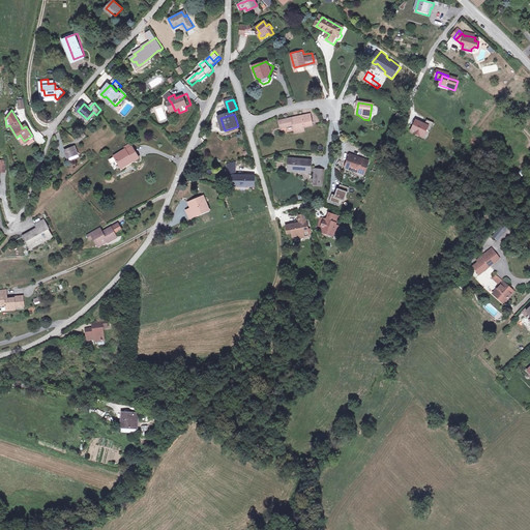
[(293,125),(294,130),(294,133),(303,130),(303,128),(303,126),(313,124),(311,116),(304,117),(303,115),(278,120),(280,124),(284,123),(285,127),(293,125)]
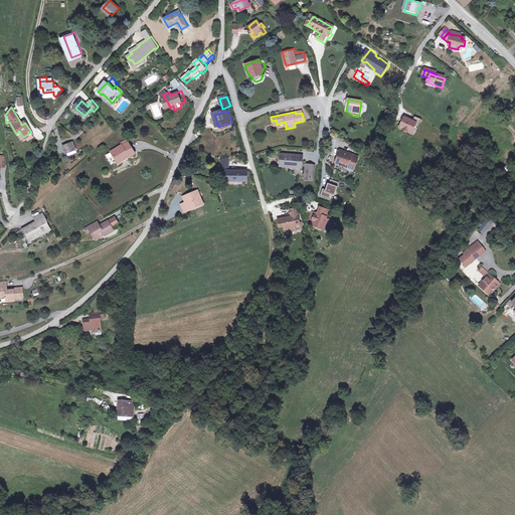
[(408,122),(409,121),(404,119),(398,129),(406,133),(407,130),(412,132),(414,128),(417,129),(421,121),(414,118),(412,122),(411,123),(408,122)]
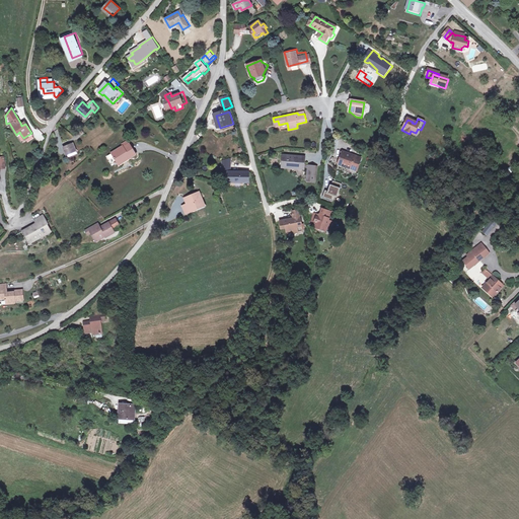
[(65,149),(68,156),(77,151),(74,144),(65,149)]
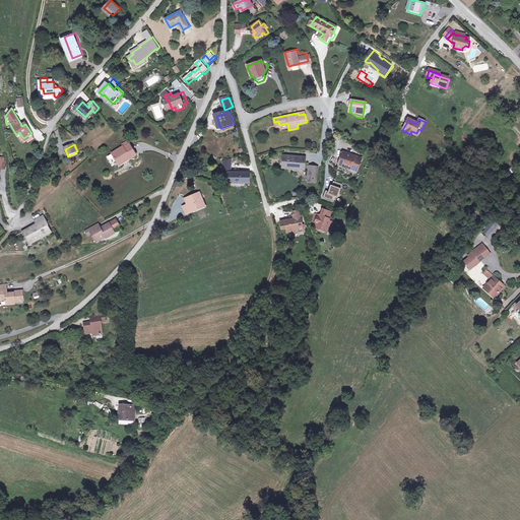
[(116,155),(123,165),(133,156),(135,159),(140,155),(132,145),(131,145),(127,149),(125,147),(116,155)]
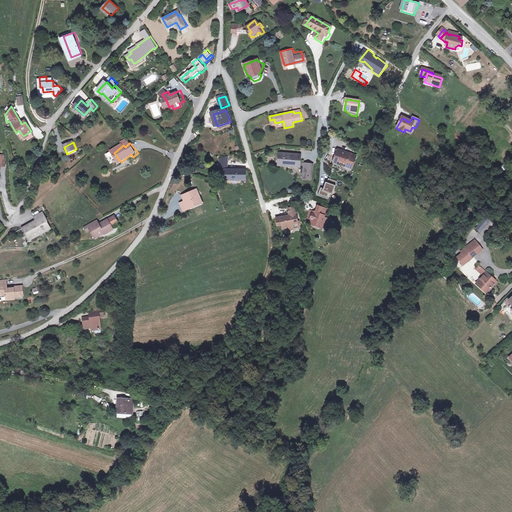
[(78,153),(76,149),(67,154),(68,157),(78,153)]
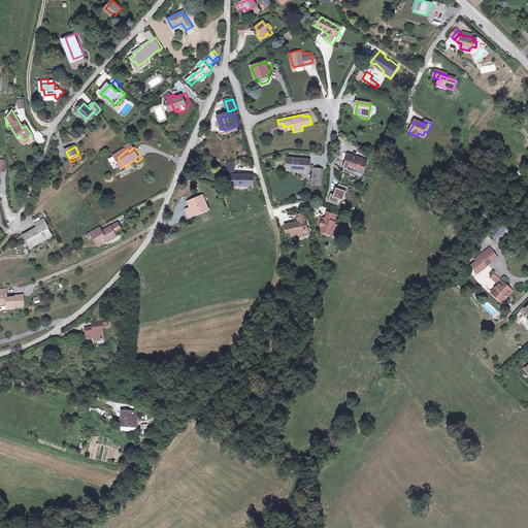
[(348,155),(343,165),(349,167),(349,165),(357,168),(357,170),(362,172),(366,161),(361,159),(360,160),(348,155)]
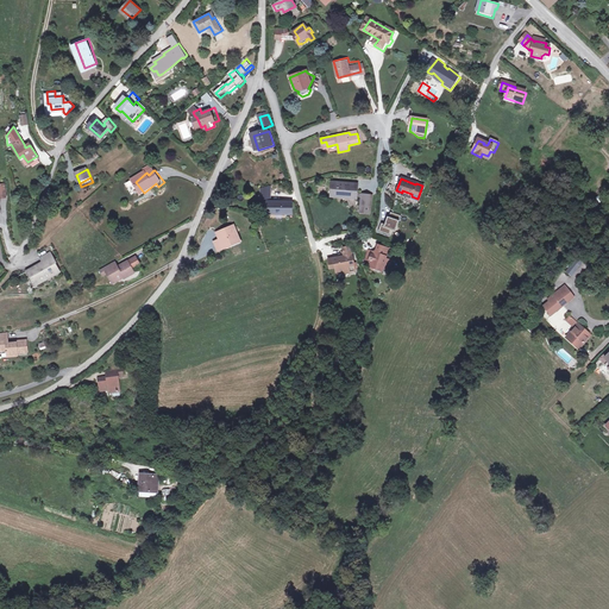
[(353,183),(339,182),(339,183),(332,183),(331,195),(356,196),(356,195),(357,193),(357,189),(353,189),(353,184),(353,183)]
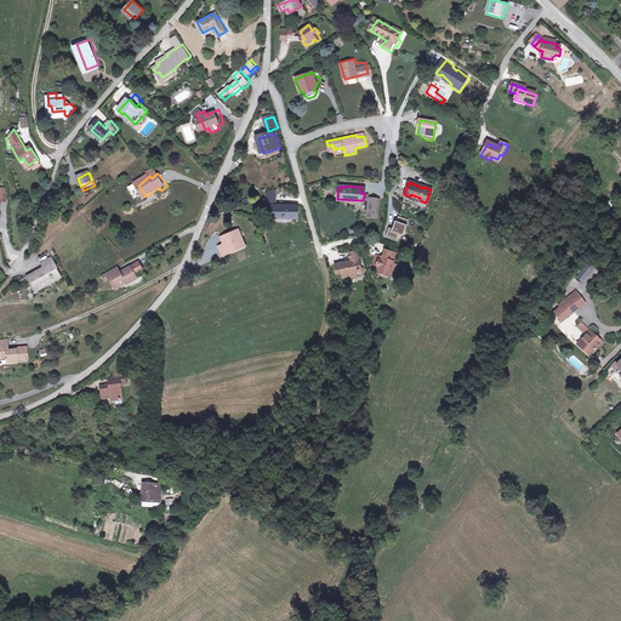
[(159,187),(147,197),(149,200),(161,191),(159,187)]
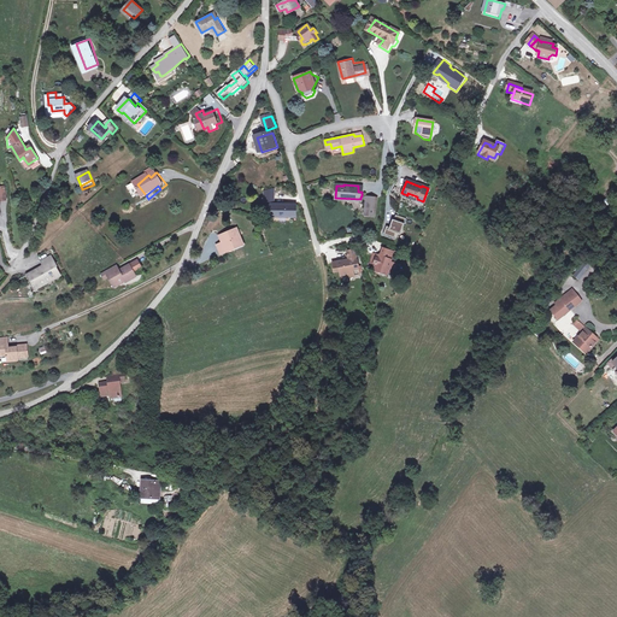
[(368,197),(368,198),(366,200),(365,215),(374,215),(376,198),(368,197)]
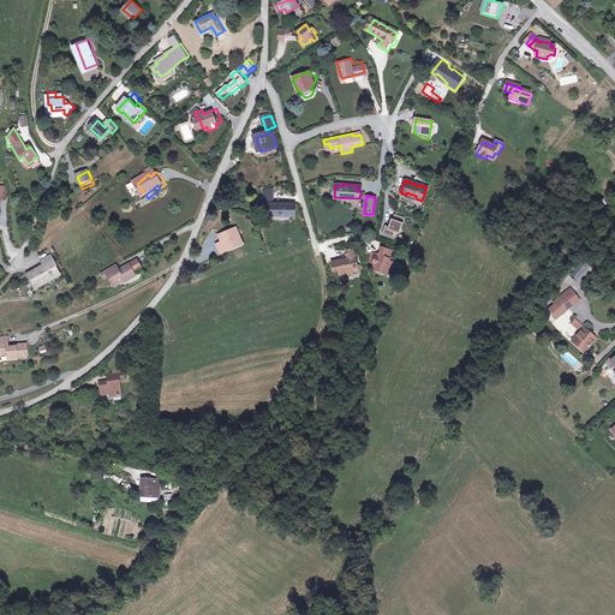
[(296,206),(274,206),(274,218),(296,218),(296,206)]
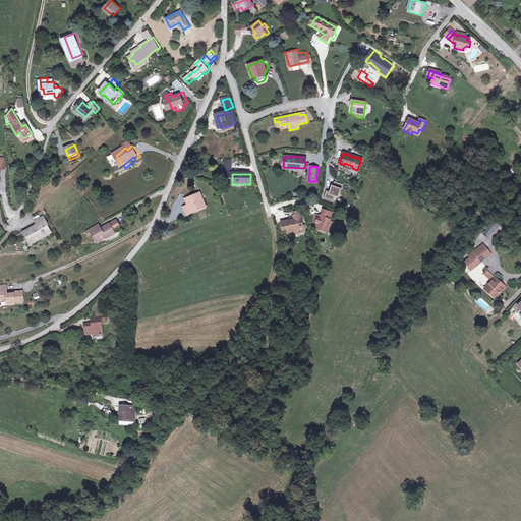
[(343,184),(335,181),(333,185),(332,184),(330,191),(327,190),(324,197),(334,200),(336,196),(339,197),(343,184)]
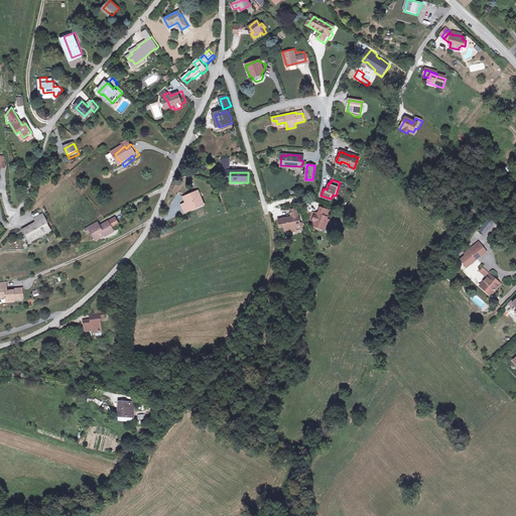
[(205,205),(200,192),(186,199),(188,204),(191,210),(205,205)]
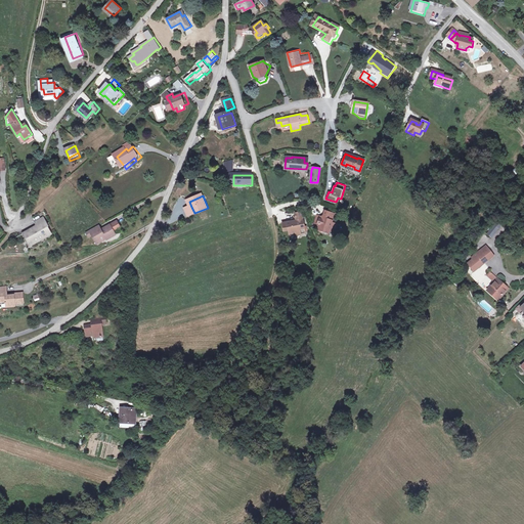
[(335,214),(325,211),(323,217),(317,216),(314,225),(319,226),(318,229),(330,232),(331,227),(336,229),(338,224),(332,222),(335,214)]
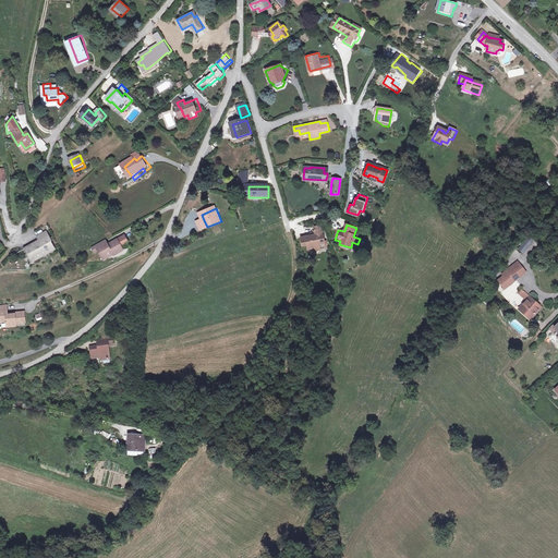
[(37,238),(39,242),(49,237),(47,232),(37,238)]
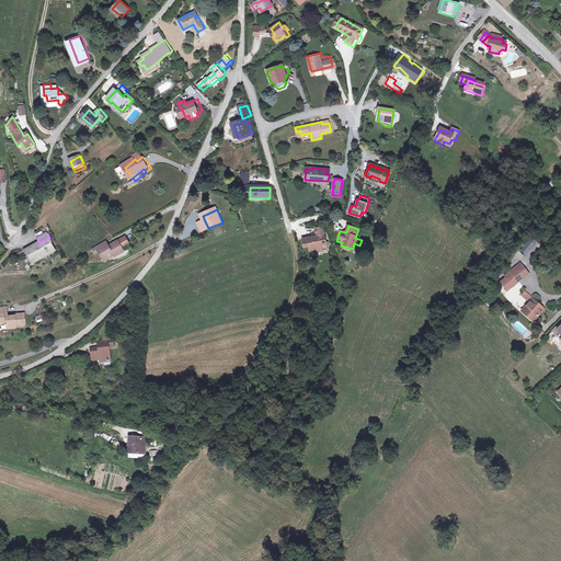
[(309,237),(300,238),(302,247),(307,245),(308,250),(313,249),(313,252),(320,251),(320,248),(325,248),(324,244),(324,242),(323,235),(316,236),(309,237)]
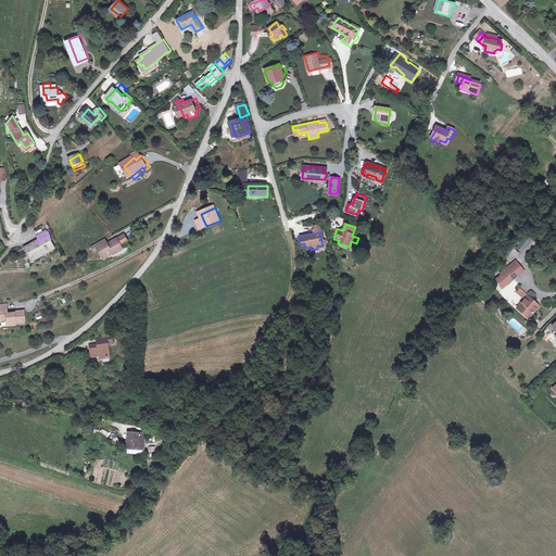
[(533,237),(528,232),(516,250),(522,254),(533,237)]
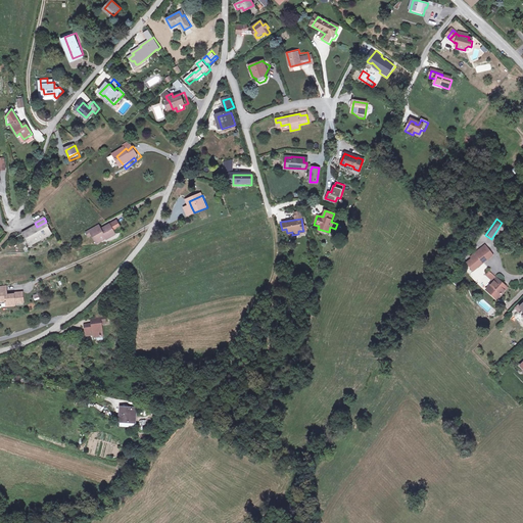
[(46,222),(37,227),(38,229),(25,237),(26,239),(28,238),(31,245),(39,241),(37,238),(42,236),(43,238),(51,234),(47,227),(48,227),(46,222)]
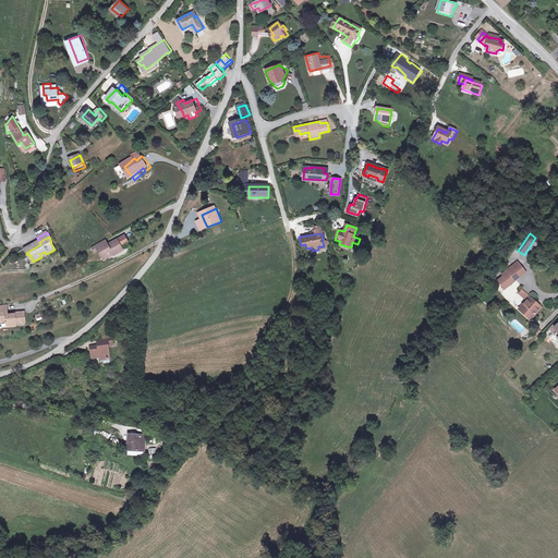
[(106,240),(92,247),(94,253),(98,251),(104,259),(113,255),(119,252),(119,253),(123,251),(121,246),(128,242),(124,237),(108,245),(106,240)]
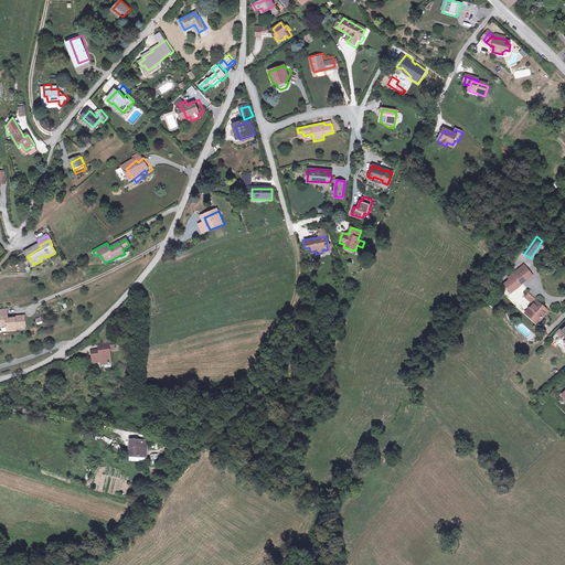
[(24,253),(27,256),(41,247),(40,245),(24,253)]
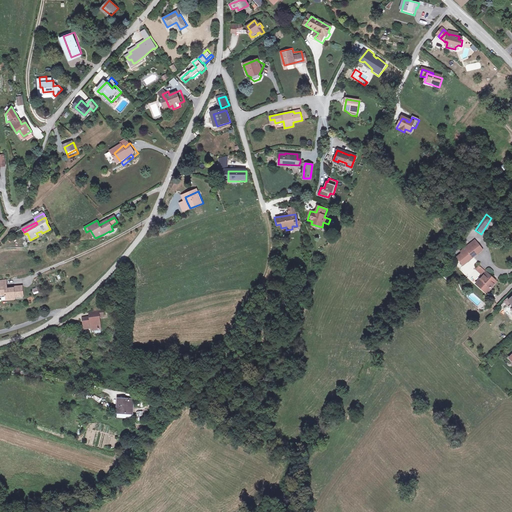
[(475,242),(469,248),(466,251),(468,253),(472,257),(475,254),(481,248),(475,242)]
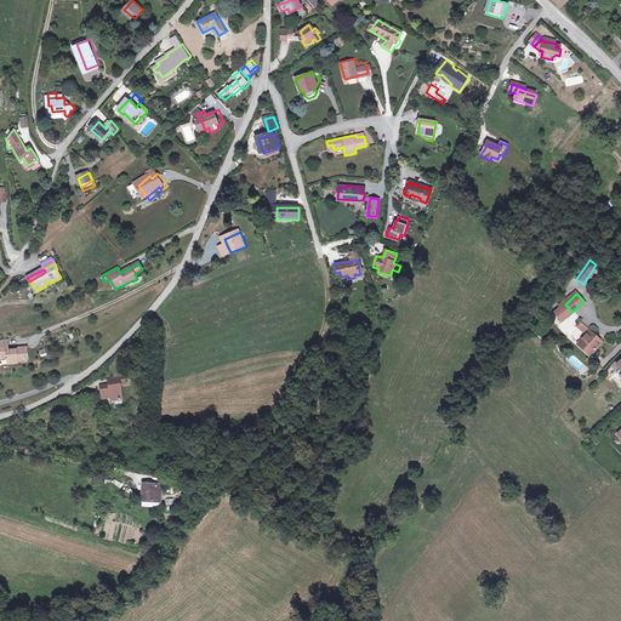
[(568,307),(562,313),(557,318),(564,325),(565,326),(576,315),(574,313),(573,312),(568,307)]
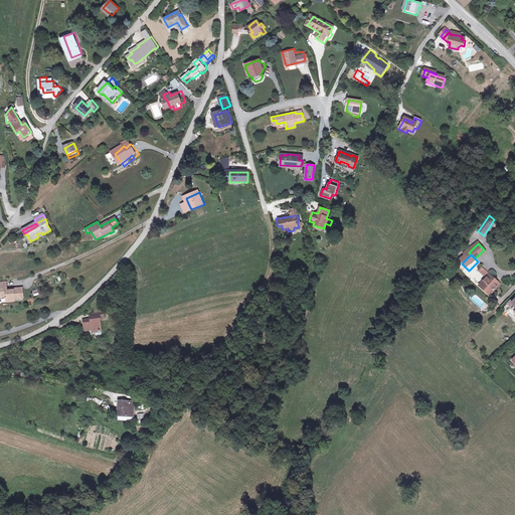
[(476,272),(484,280),(489,274),(481,267),(476,272)]
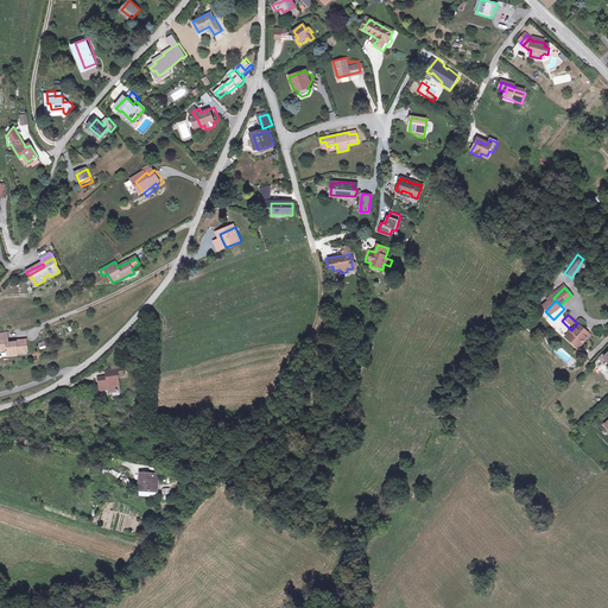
[(589,335),(577,323),(571,330),(565,337),(577,348),(589,335)]
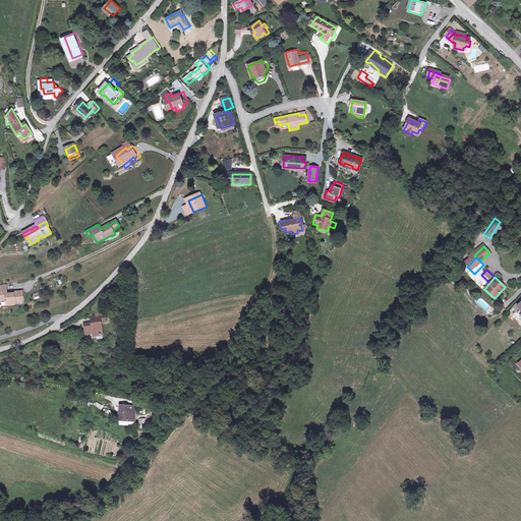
[(8,295),(7,291),(0,292),(0,297),(0,299),(7,299),(7,302),(8,306),(16,304),(16,302),(24,301),(23,291),(14,293),(14,294),(8,295)]
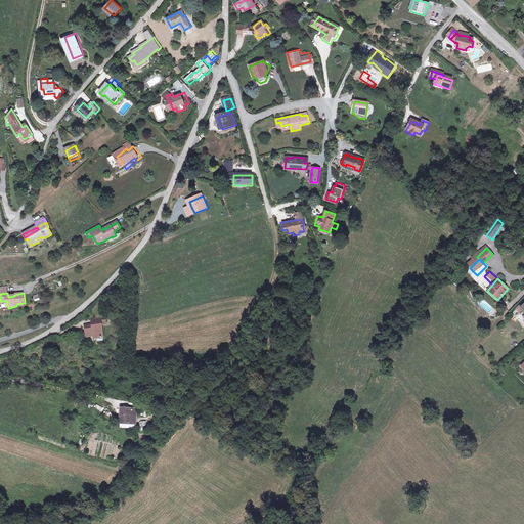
[(95,335),(96,338),(103,336),(101,324),(105,323),(104,319),(95,320),(96,324),(92,325),(84,326),(86,336),(94,335),(95,335)]
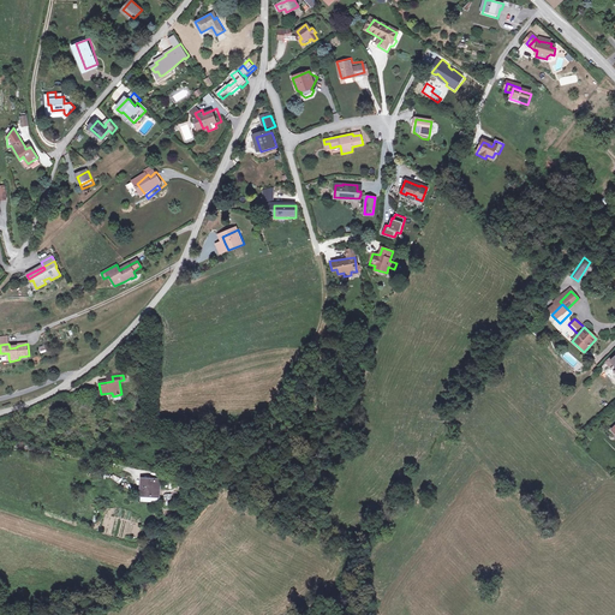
[(141,479),(138,493),(149,494),(149,497),(157,499),(159,482),(141,479)]
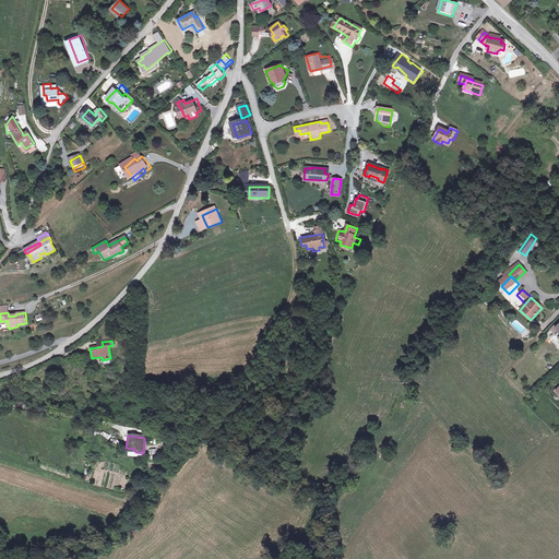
[(105,486),(108,472),(103,471),(99,484),(105,486)]
